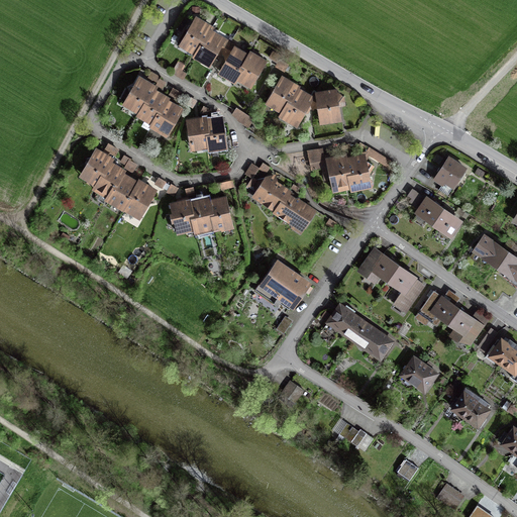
[(196,18),(182,42),(197,53),(207,35),(209,31),(211,28),(196,18)]
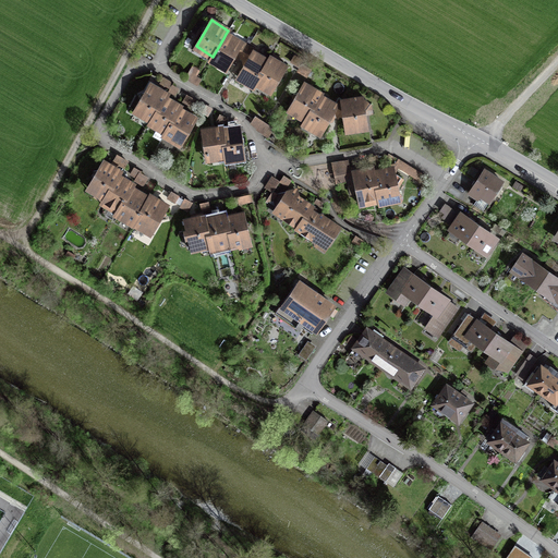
[(242,44),(226,34),(223,38),(213,57),(228,65),(242,44)]
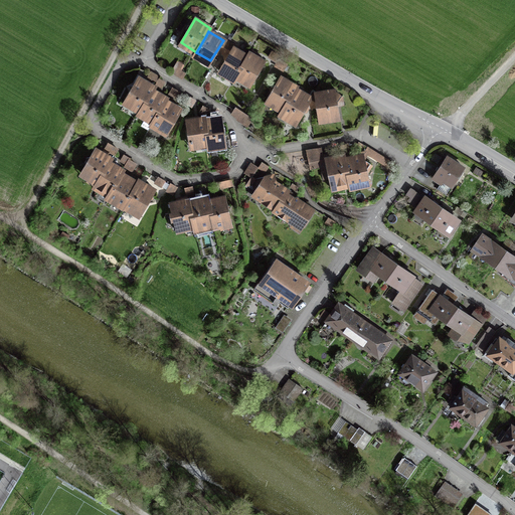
[(249,54),(228,43),(225,50),(230,53),(220,70),(234,78),(236,75),(249,54)]
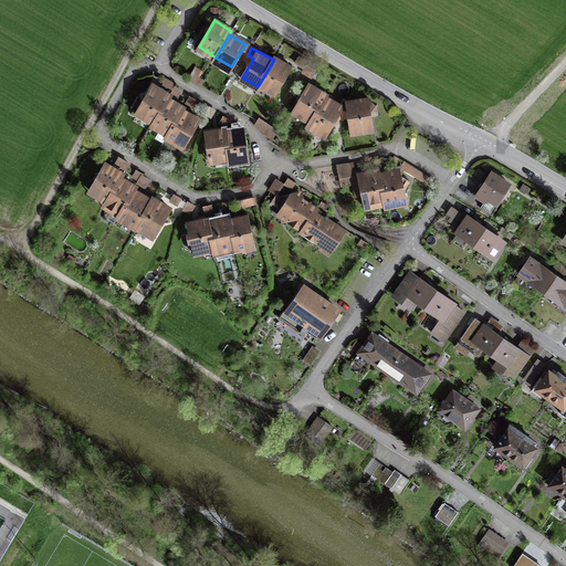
[(290,70),(274,60),(260,83),(275,92),(290,70)]
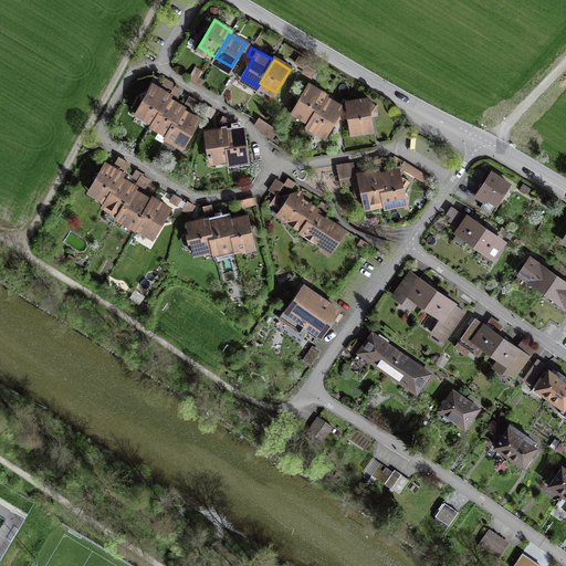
[(325,97),(326,94),(308,84),(293,112),(311,122),(307,125),(325,135),(332,125),(337,123),(338,118),(338,113),(349,116),(352,132),(374,128),(373,119),(371,115),(375,115),(373,104),(367,100),(346,102),(342,106),(325,97)]
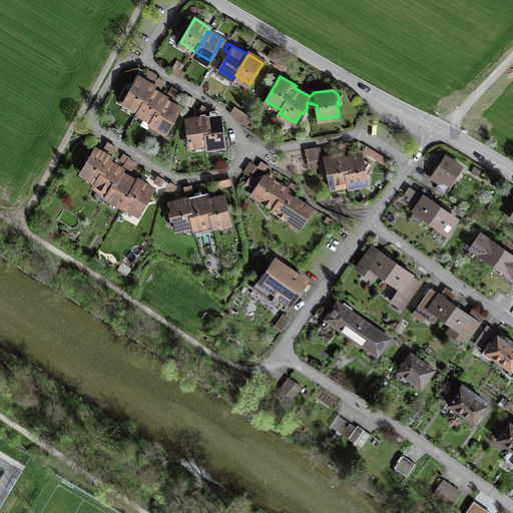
[(124,103),(153,120),(151,124),(166,133),(180,108),(169,101),(159,95),(152,90),(153,87),(142,80),(138,78),(124,103)]
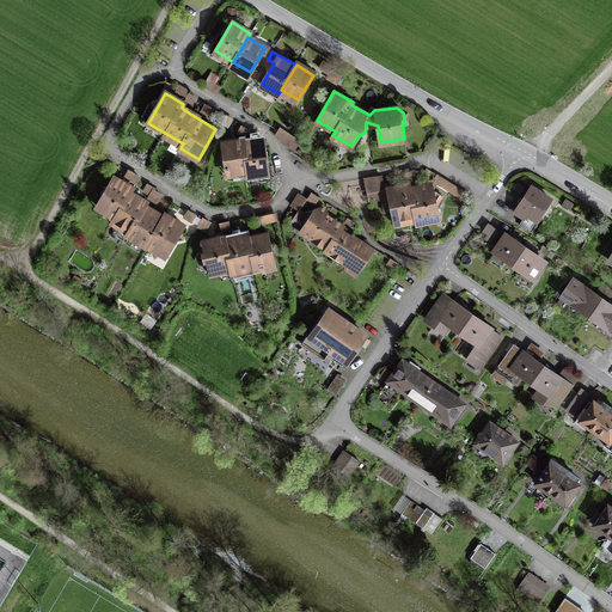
[(244,142),(243,139),(236,140),(221,142),(226,173),(248,170),(248,176),(267,172),(263,144),(263,140),(244,142)]
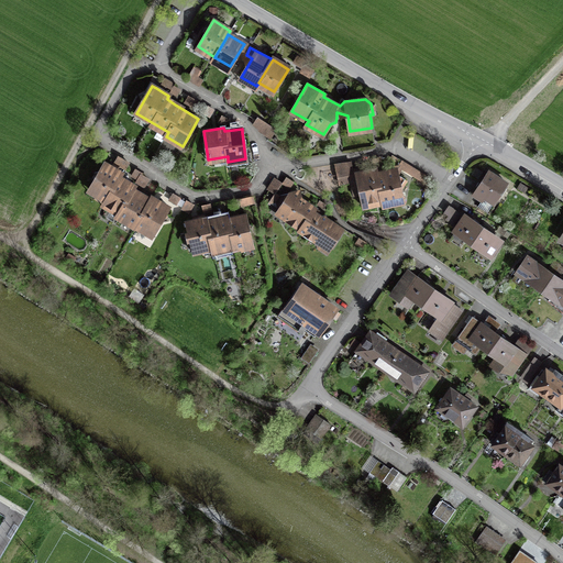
[(153,201),(147,198),(133,189),(134,187),(123,179),(119,177),(122,173),(108,165),(105,163),(88,188),(107,199),(103,203),(153,233),(167,210),(153,201)]
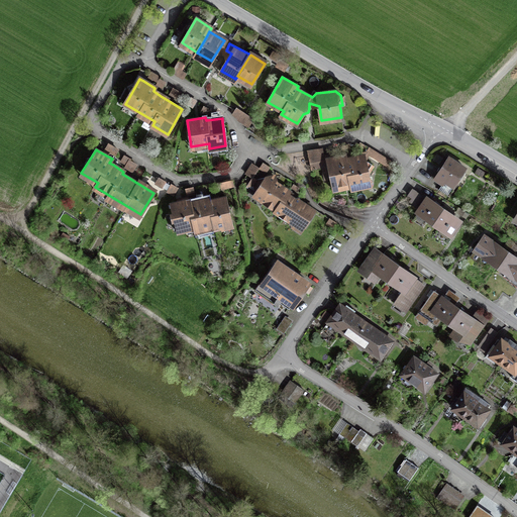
[(346,160),(345,157),(341,158),(321,162),(324,179),(331,177),(333,188),(351,185),(351,188),(371,184),(365,157),(351,159),(346,160)]
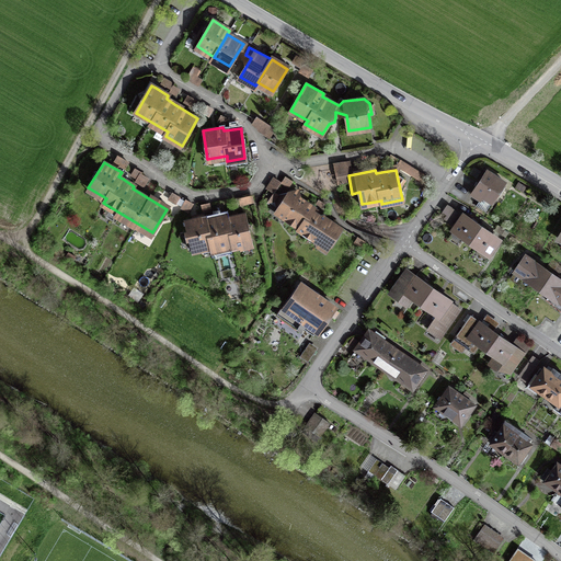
[(430,178),(416,172),(414,178),(427,183),(430,178)]
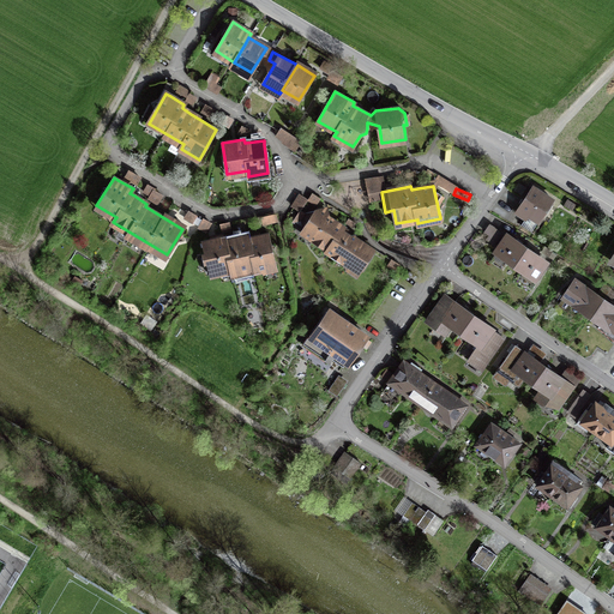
[(540,227),(553,203),(533,191),(518,214),(540,227)]
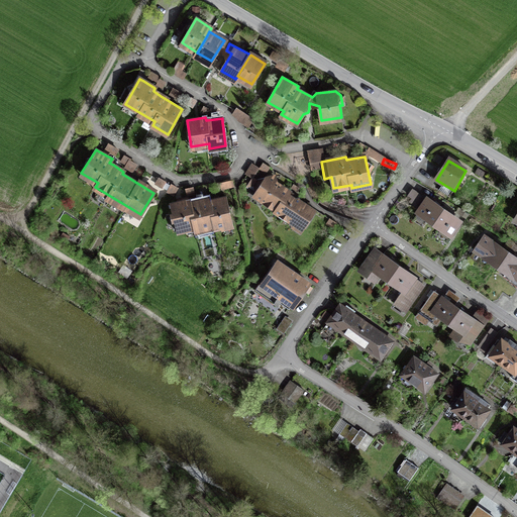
[(274,176),(257,180),(260,189),(254,196),(303,227),(314,212),(301,204),(300,197),(295,198),(294,197),(294,195),(279,185),(278,185),(276,186),(274,176)]
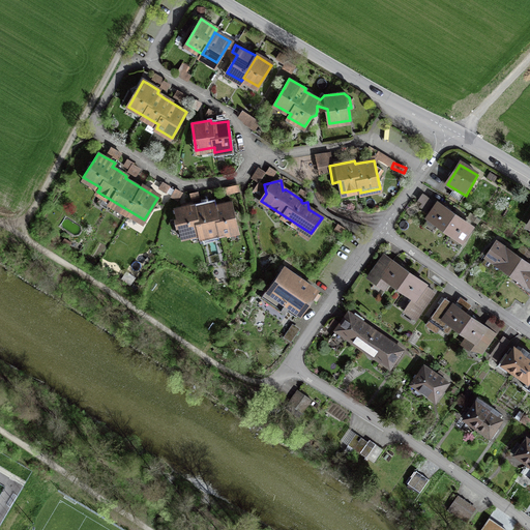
[(460,216),(452,211),(438,201),(425,218),(461,243),(473,226),(460,216)]
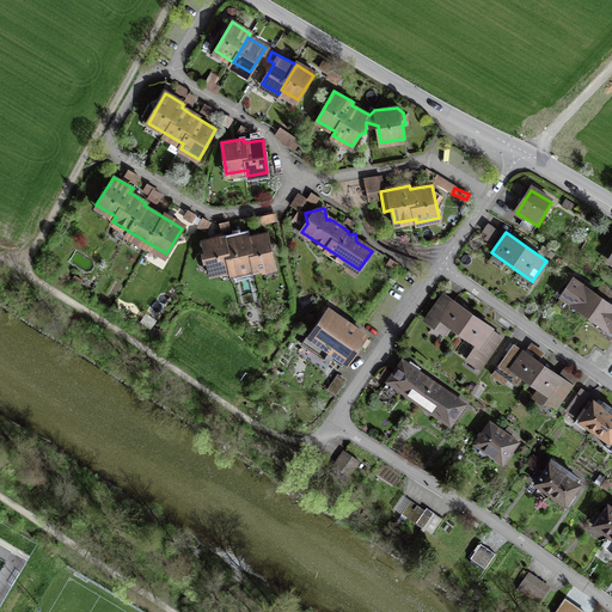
[(228,239),(224,240),(222,236),(214,238),(202,240),(210,274),(231,269),(232,274),(255,269),(255,271),(276,268),(268,233),(254,237),(248,238),(246,234),(228,239)]
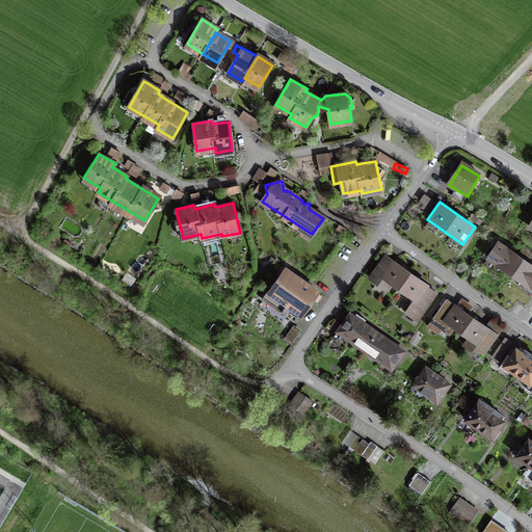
[(531,264),(496,240),(490,248),(485,257),(531,288),(531,264)]
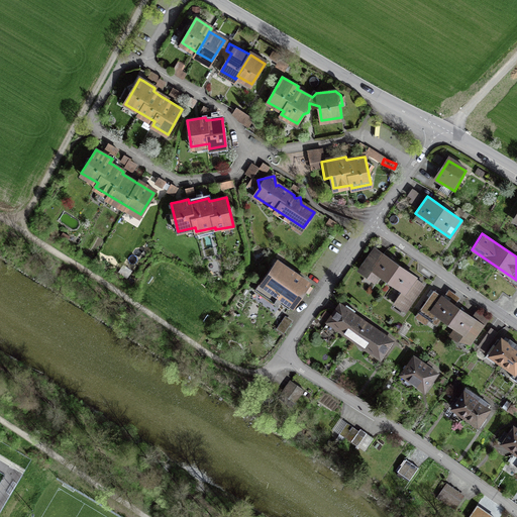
[(408,270),(393,260),(376,246),(360,268),(380,282),(384,277),(400,289),(392,299),(406,309),(425,282),(408,270)]
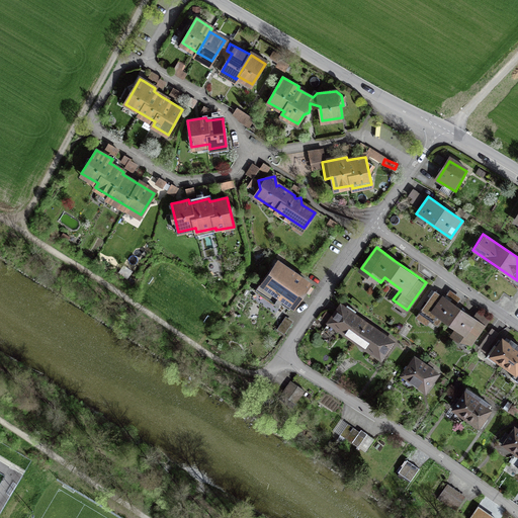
[(293,307),(310,283),(278,263),(258,293),(275,305),(280,297),(293,307)]
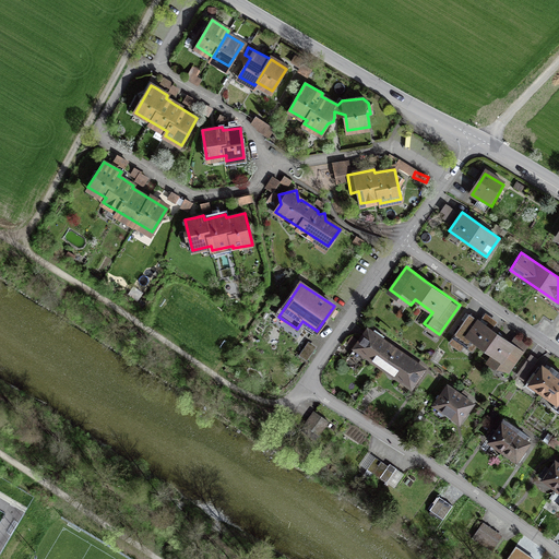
[(471,337),(496,356),(492,367),(509,371),(522,353),(508,343),(480,323),(470,314),(449,343),(460,352),(471,337)]
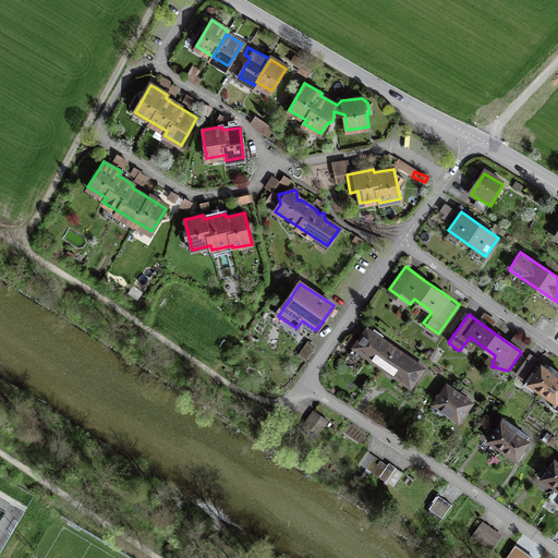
[(354,348),(383,367),(396,349),(367,329),(361,338),(354,348)]
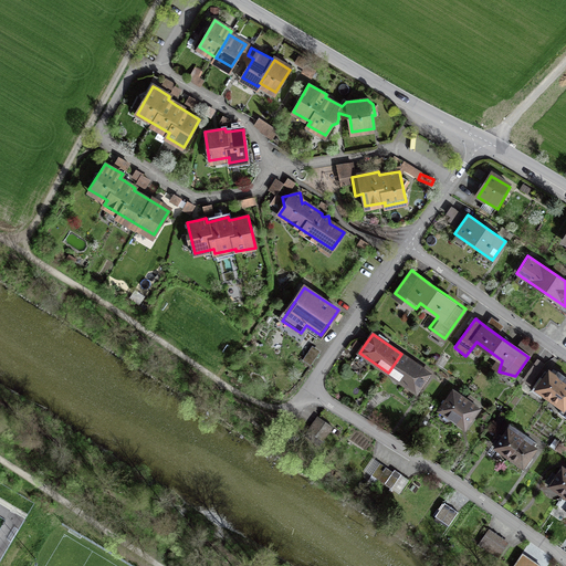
[(320,353),(312,348),(303,362),(311,366),(320,353)]
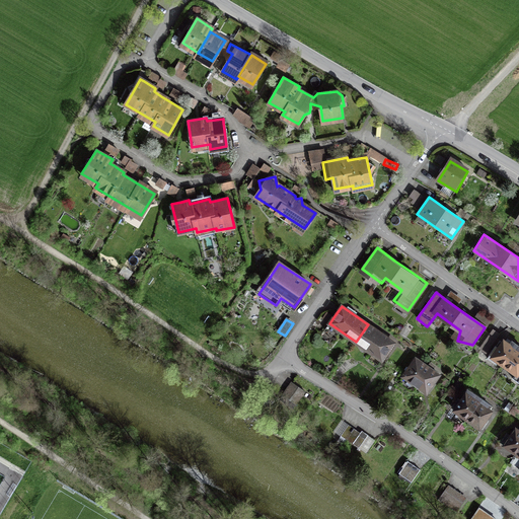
[(393,343),(368,324),(356,342),(381,360),(387,352),(393,343)]
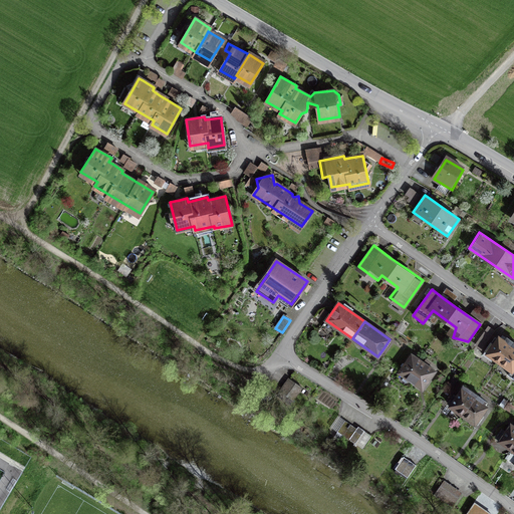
[(493,330),(487,327),(479,340),(485,343),(493,330)]
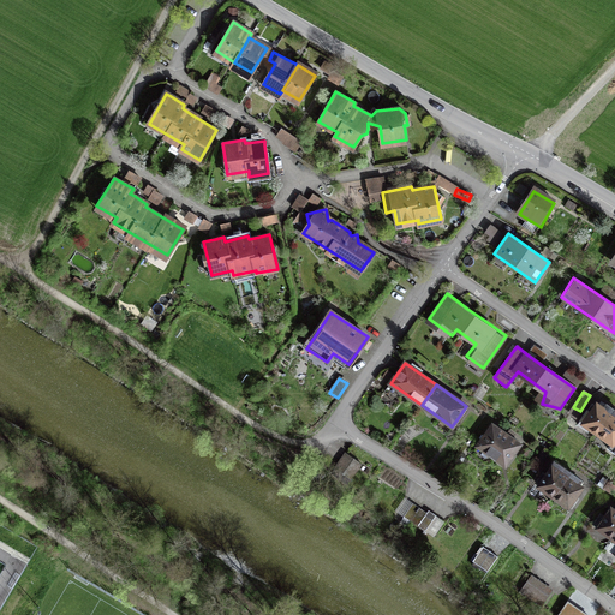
[(580,422),(611,443),(609,447),(614,451),(614,408),(608,404),(604,408),(599,405),(597,404),(591,412),(589,411),(580,422)]
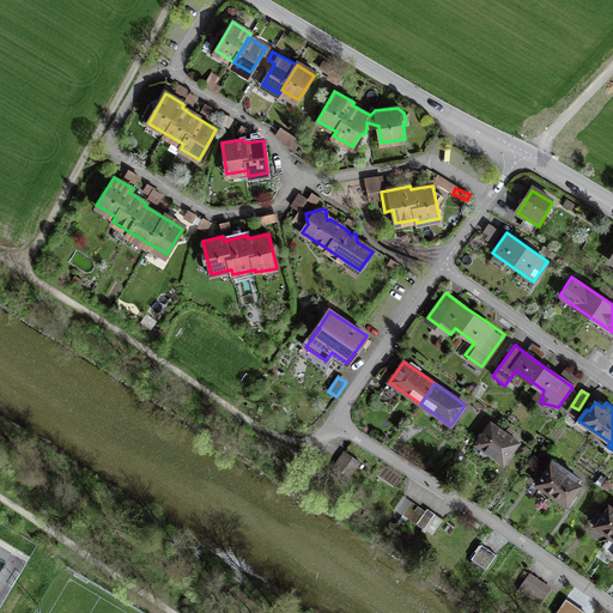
[(519,443),(510,436),(513,432),(508,429),(504,434),(491,423),(475,444),(503,463),(519,443)]
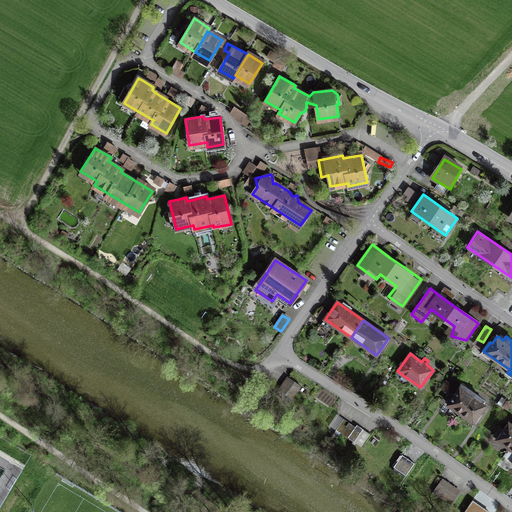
[(288,377),(279,389),(291,398),(300,386),(288,377)]
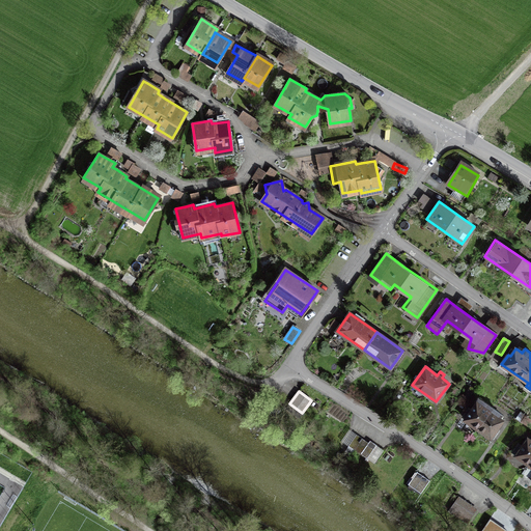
[(478,427),(492,408),(479,399),(476,404),(472,411),(469,408),(463,417),(478,427)]
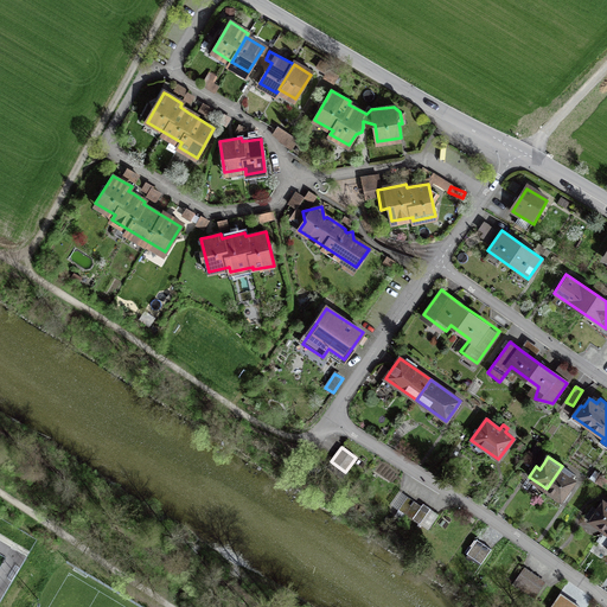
[(562,466),(547,489),(564,500),(570,491),(569,490),(567,489),(574,480),(568,477),(572,472),(562,466)]
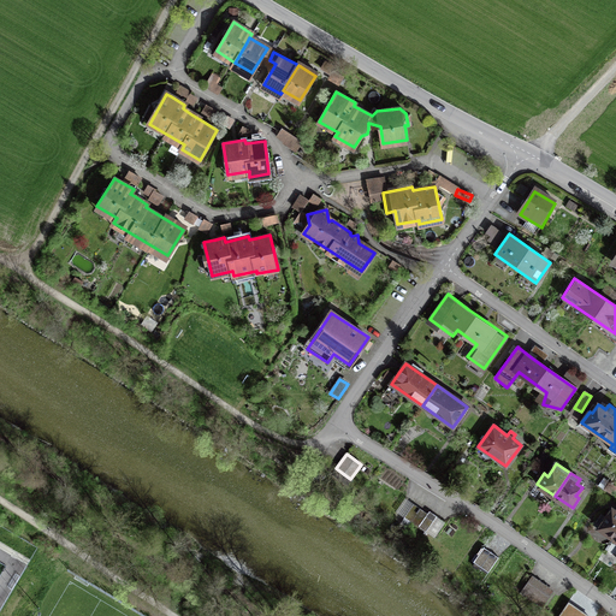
[(404,517),(412,522),(421,509),(414,504),(404,517)]
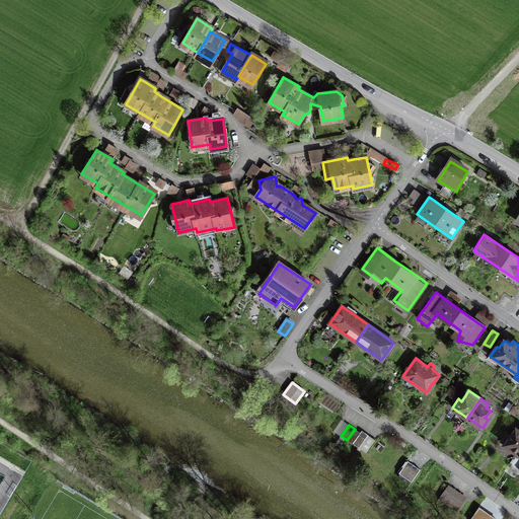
[(361,432),(360,433),(355,429),(347,440),(352,444),(353,443),(359,448),(367,436),(361,432)]
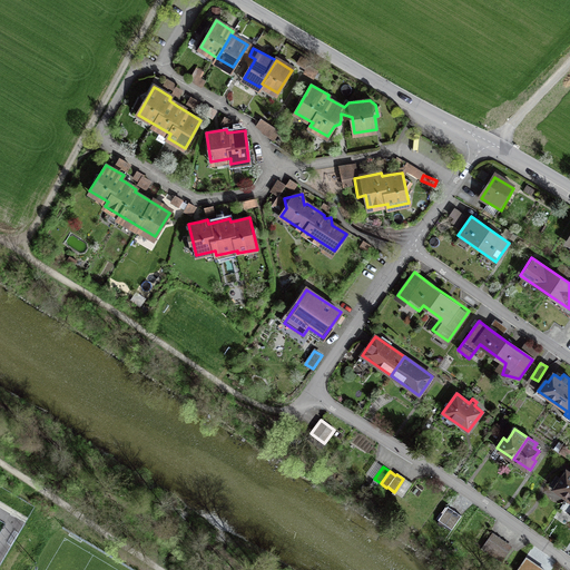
[(557,475),(550,484),(568,498),(569,493),(569,473),(567,471),(561,479),(557,475)]
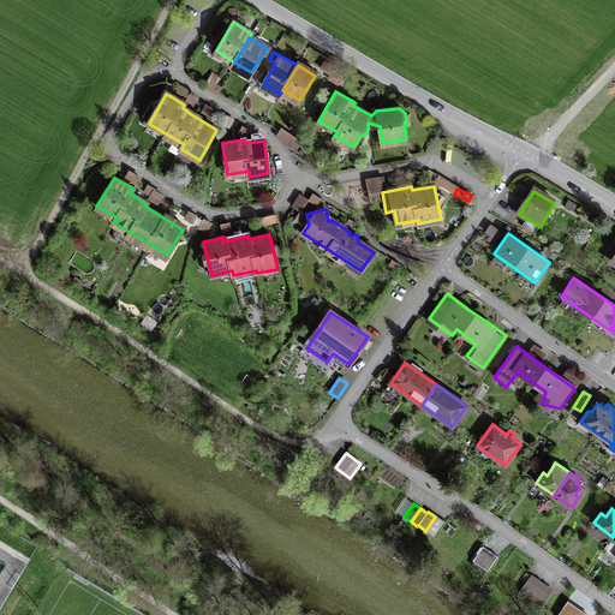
[(483,545),(473,561),(488,571),(499,556),(483,545)]
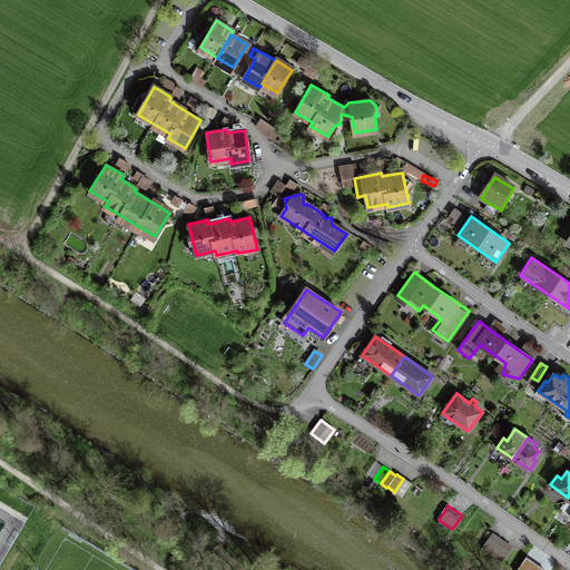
[(489,552),(498,539),(491,534),(482,548),(489,552)]
